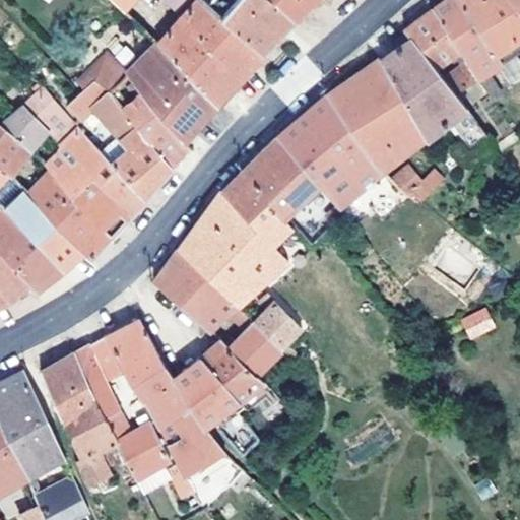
[(112,0),(123,10),(132,0),(112,0)]
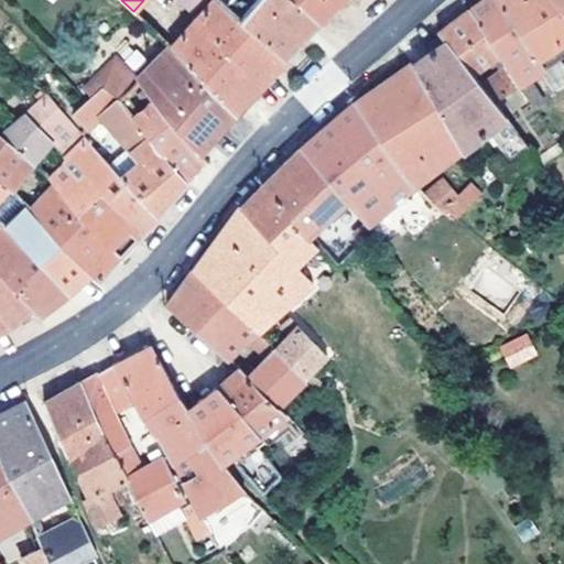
[(286,55),(242,17),(227,3),(223,0),(184,0),(201,15),(171,47),(234,114),(258,89),(290,57),(286,55)]
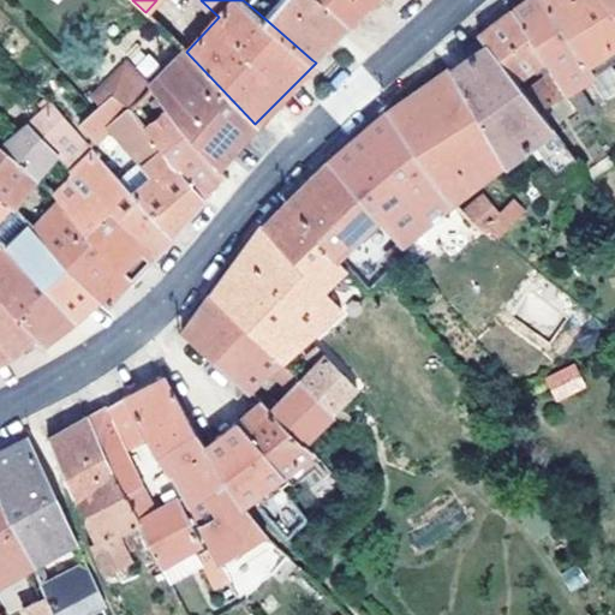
[(348,24),(320,0),(250,0),(248,4),(264,18),(312,60),(328,43),(348,24)]
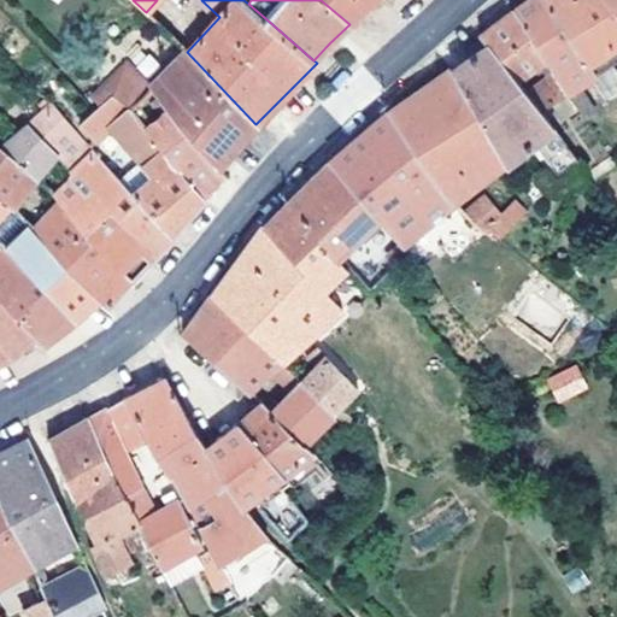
[(321,0),(350,24),(371,3),(374,0),(321,0)]
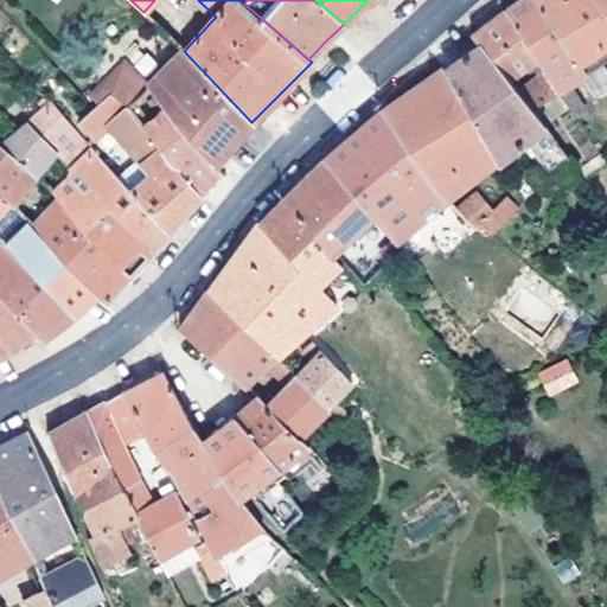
[(580,64),(535,0),(518,0),(506,10),(558,93),(572,84),(587,74),(580,64)]
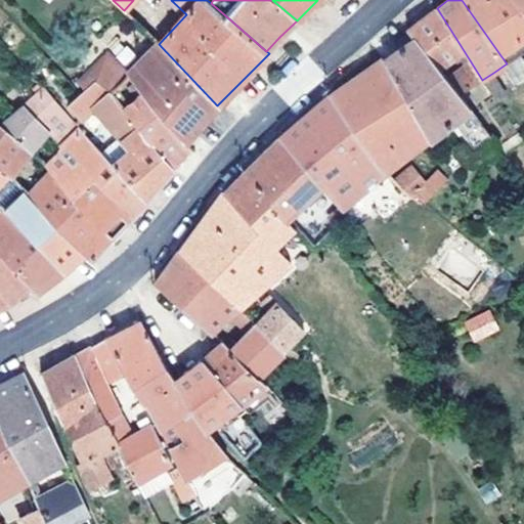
[(523,13),(514,0),(462,0),(500,55),(513,47),(518,56),(523,52),(523,53),(523,13)]
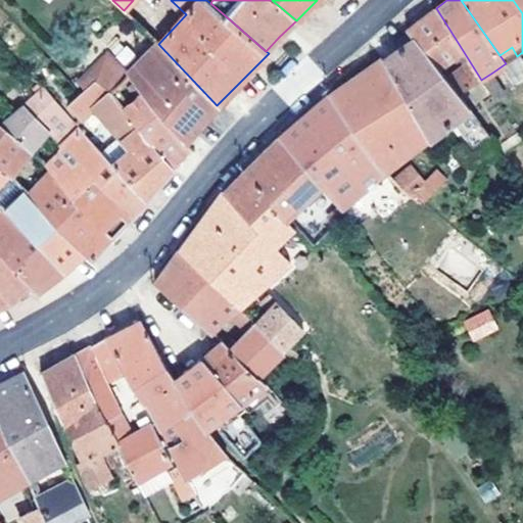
[(522,0),(513,0),(522,13),(522,0)]
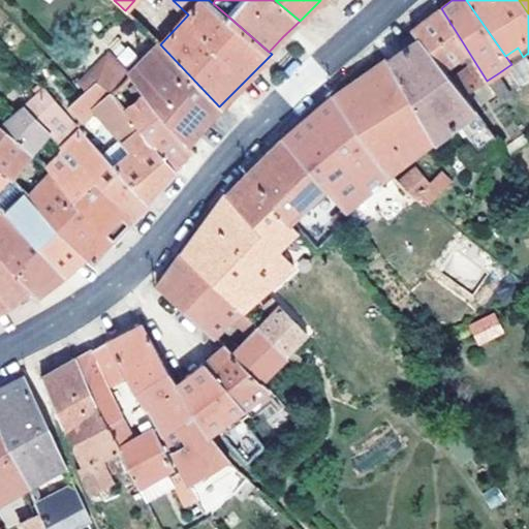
[(487,81),(441,8),(424,22),(411,30),(417,38),(465,94),(487,81)]
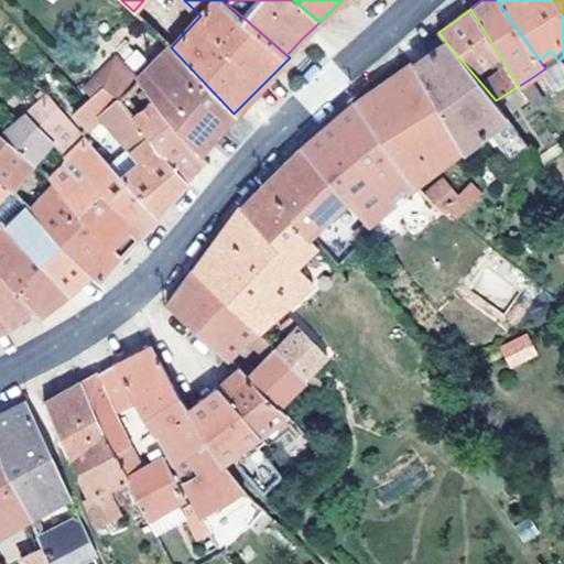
[(496,100),(445,41),(420,58),(401,72),(462,151),(487,130),(511,159),(528,145),(506,116),(496,100)]
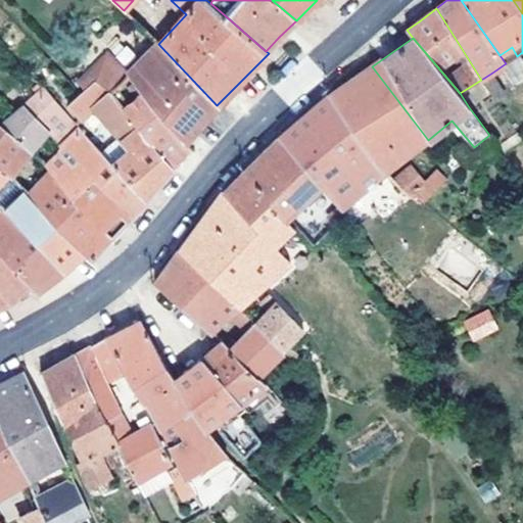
[(217,105),(158,44),(126,76),(141,93),(186,141),(199,126),(217,105)]
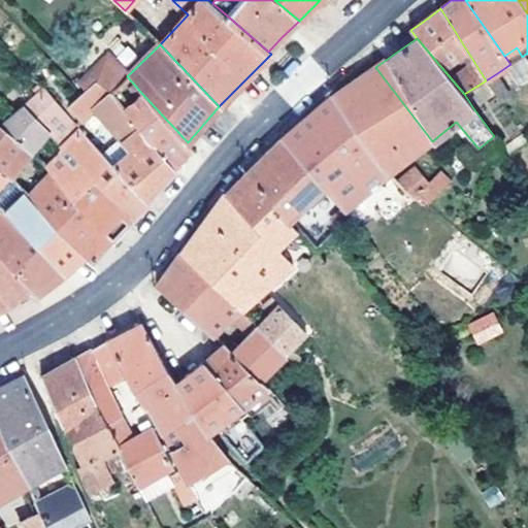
[(510,64),(522,57),(517,47),(504,56),(510,64)]
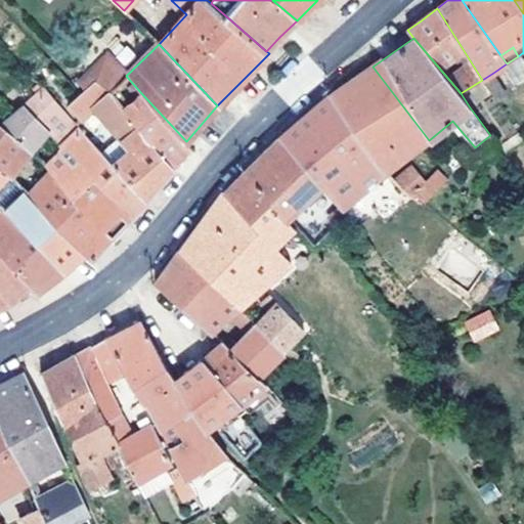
[(126,76),(106,52),(87,72),(95,80),(111,91),(126,76)]
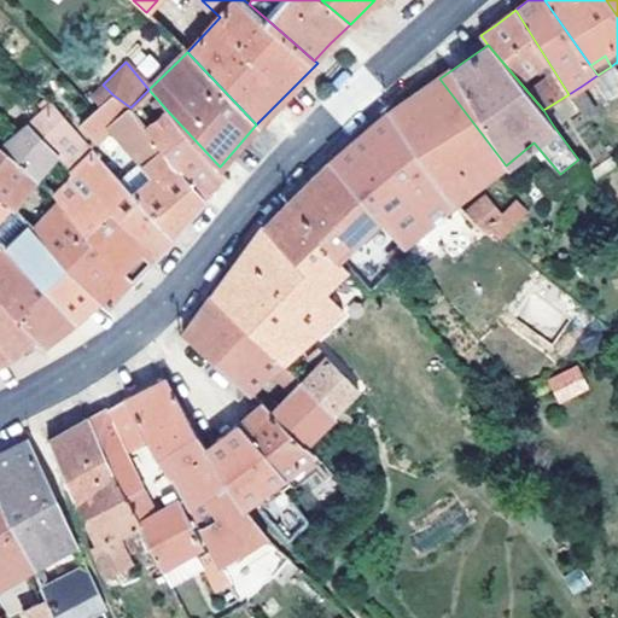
[(506,165),(439,79),(409,99),(389,114),(458,208),(506,165)]
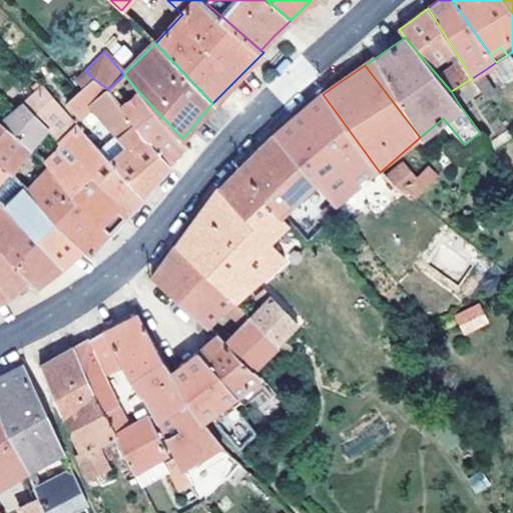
[(79,89),(93,78),(85,70),(73,82),(79,89)]
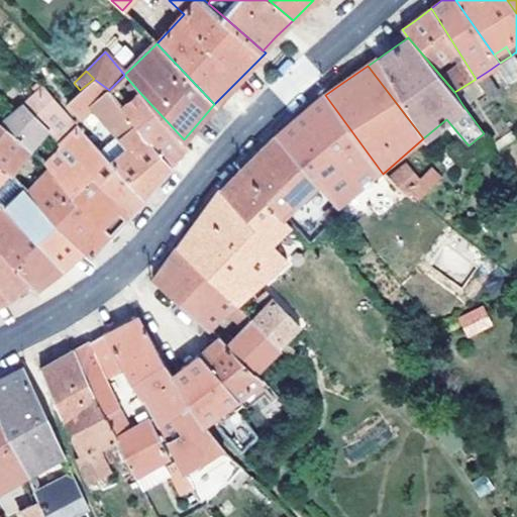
[(501,94),(487,72),(476,79),(489,96),(494,92),(496,96),(501,94)]
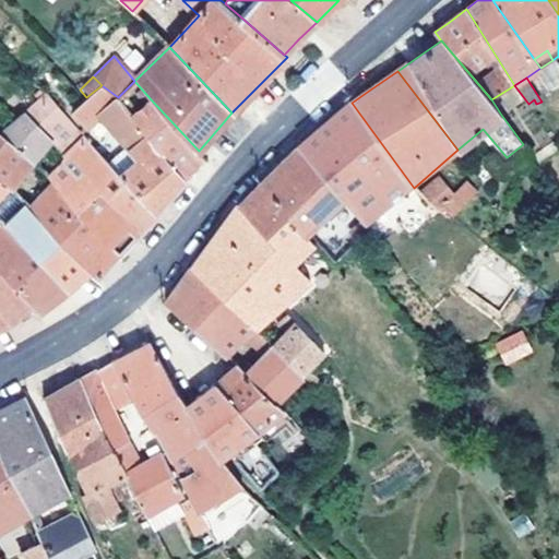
[(185,178),(132,115),(118,97),(102,85),(86,97),(86,98),(71,110),(85,128),(98,115),(128,150),(138,161),(120,175),(129,187),(156,213),(168,199),(185,178)]
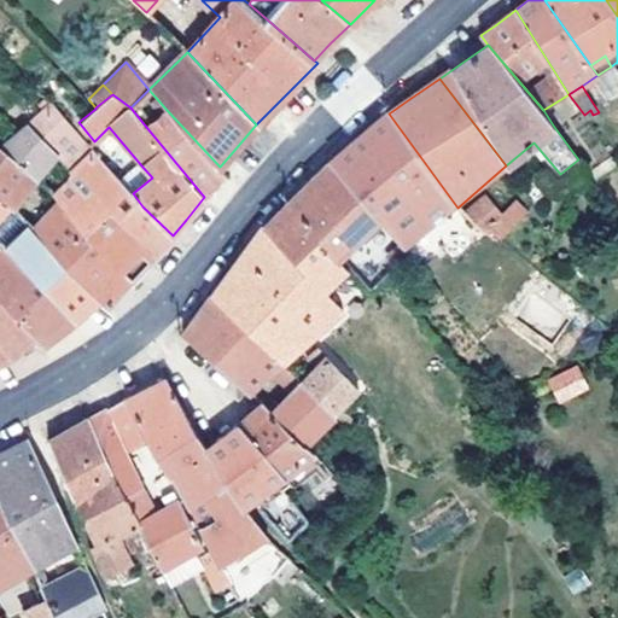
[(133,193),(121,181),(77,130),(74,128),(53,103),(28,124),(0,146),(0,149),(31,182),(50,161),(66,179),(66,186),(47,198),(83,234),(105,213),(156,256),(167,246),(175,237),(173,235),(143,207),(133,193)]
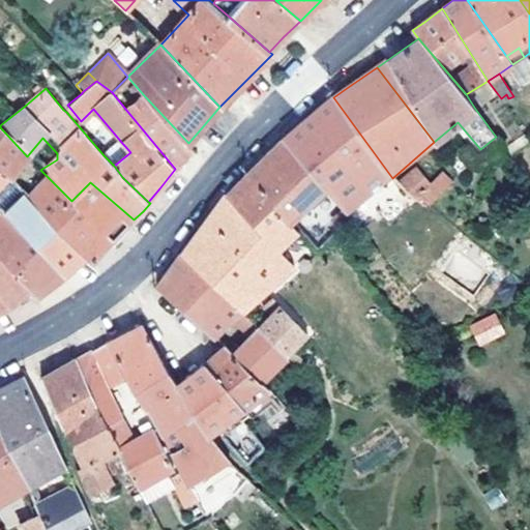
[(181,162),(193,148),(188,143),(143,94),(125,109),(175,169),(181,162)]
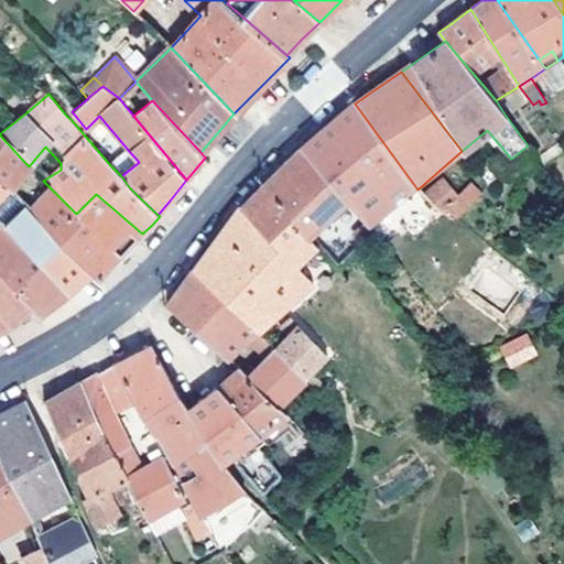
[(443,213),(426,198),(418,190),(355,104),(355,102),(325,128),(301,148),(345,198),(351,205),(365,221),(368,224),(403,195),(433,224),(440,216),(443,213)]
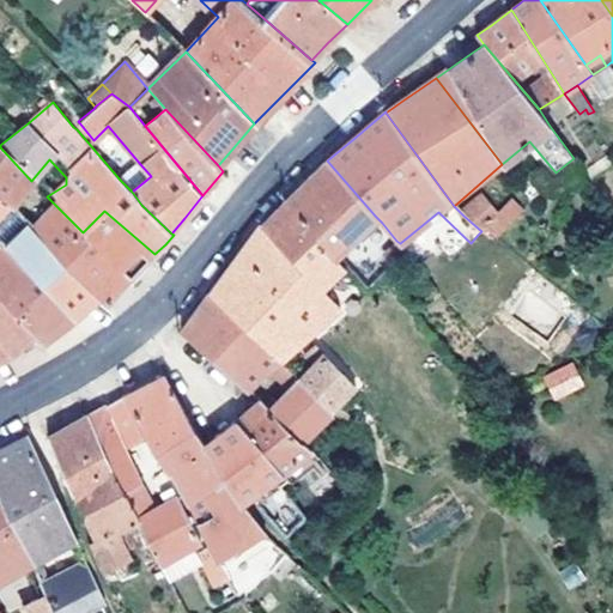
[(31,181),(0,147),(0,200),(7,207),(31,181)]
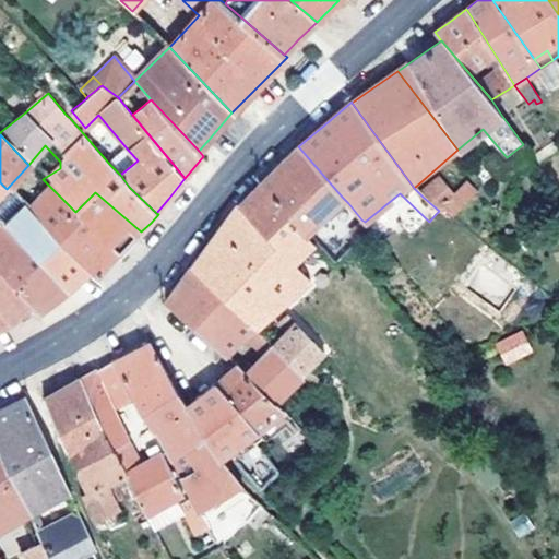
[(322,215),(342,197),(298,146),(263,180),(238,205),(266,235),(286,215),(302,234),(322,215)]
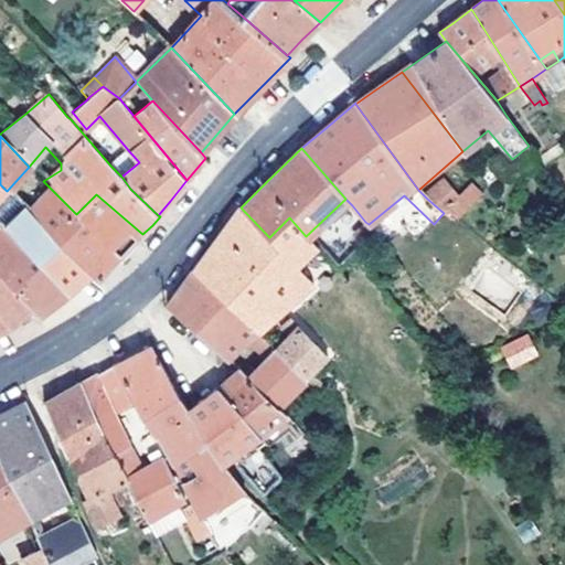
[(121,177),(139,162),(129,151),(110,166),(121,177)]
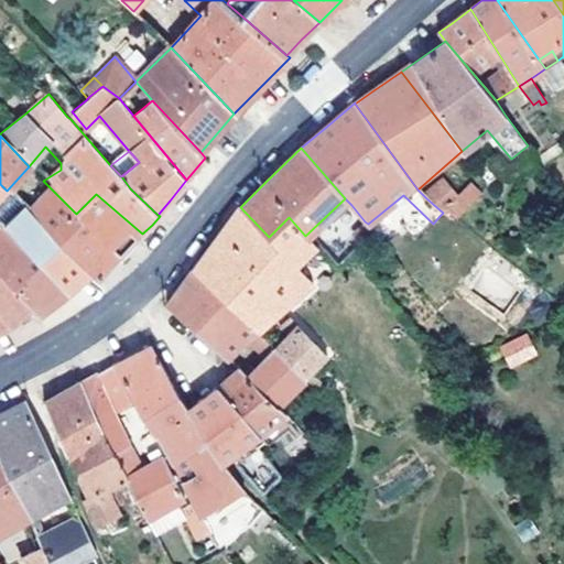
[(455,217),(485,188),(475,179),(458,194),(445,177),(427,198),(426,198),(443,213),(452,220),(455,217)]
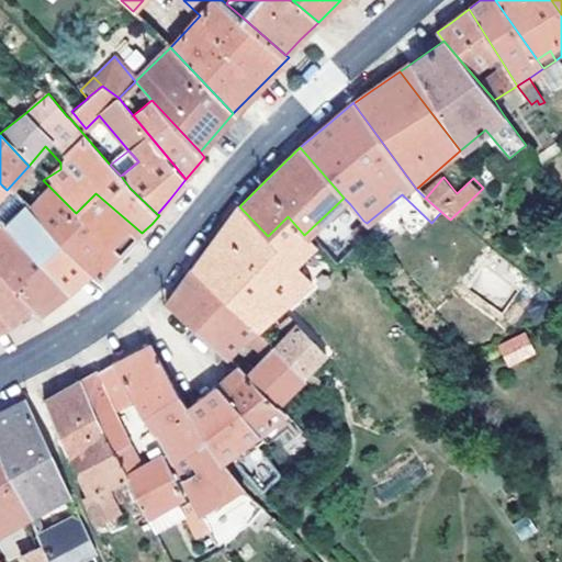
[(142,233),(96,193),(76,213),(43,180),(21,204),(69,253),(92,273),(97,279),(120,256),(142,233)]
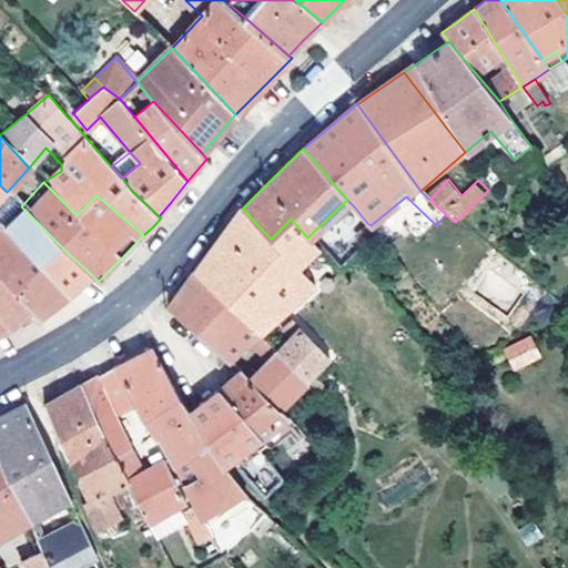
[(334,225),(354,206),(347,200),(327,219),(334,225)]
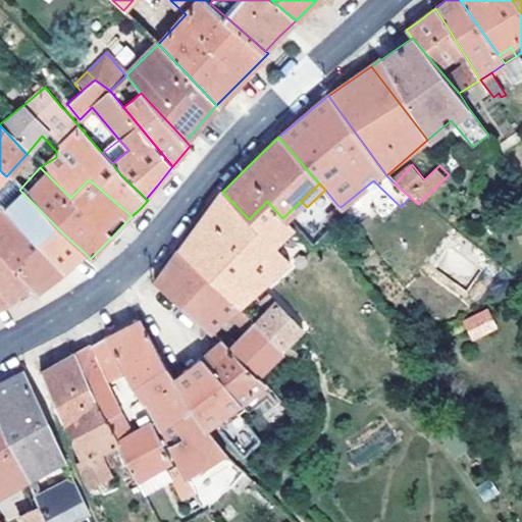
[(64,235),(19,190),(0,206),(0,209),(63,272),(71,266),(86,254),(64,235)]
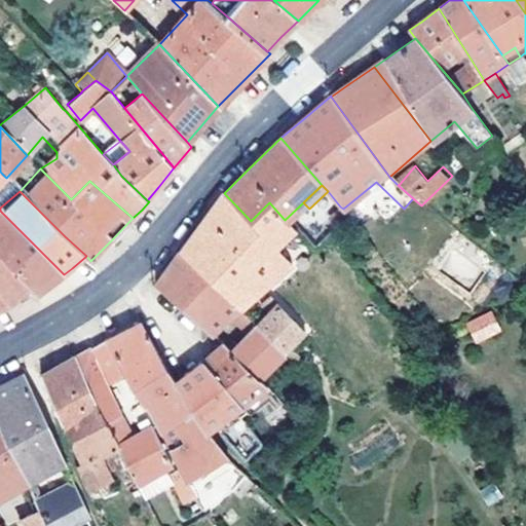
[(239,308),(293,263),(277,246),(295,229),(285,220),(269,202),(251,221),(224,193),(195,230),(180,251),(210,279),(239,308)]
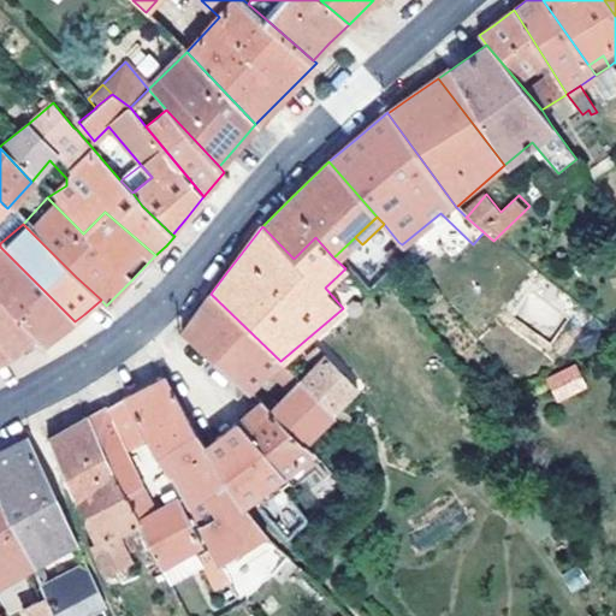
[(493,241),(484,232),(480,236),(489,244),(493,241)]
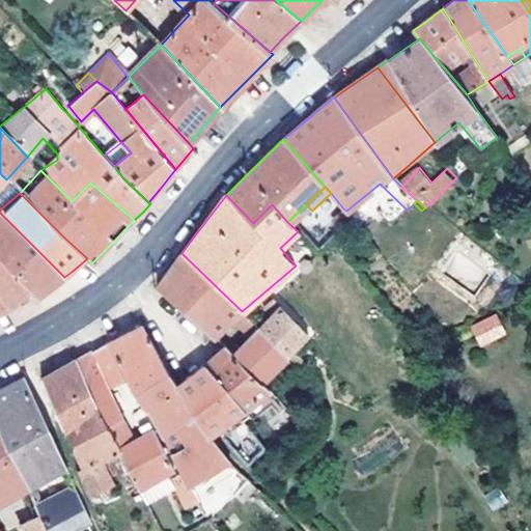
[(346,211),(343,208),(333,217),(351,236),(360,228),(346,211)]
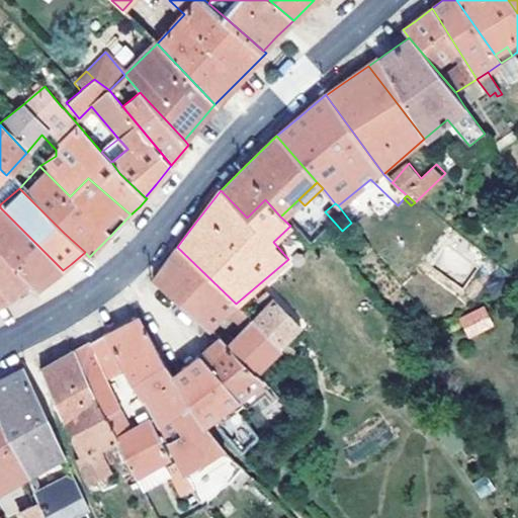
[(63,270),(0,207),(0,249),(3,253),(31,283),(36,290),(49,281),(63,270)]
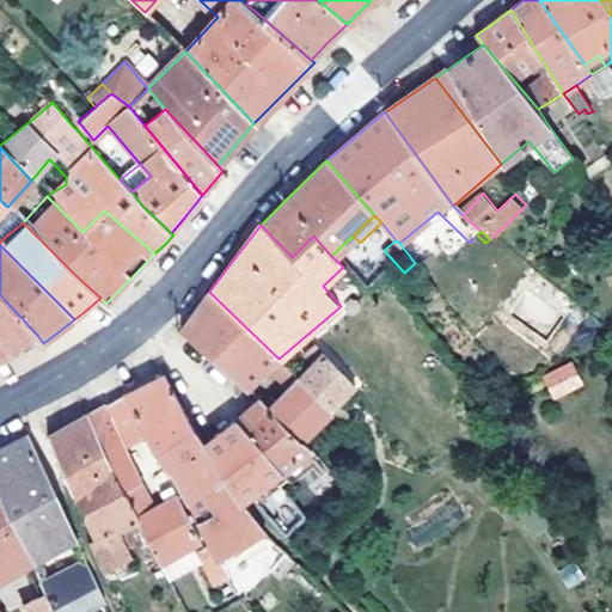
[(279,359),(244,325),(209,292),(195,312),(181,330),(248,391),(269,371),(288,390),(268,409),(301,439),(331,409),(299,378),(279,359)]
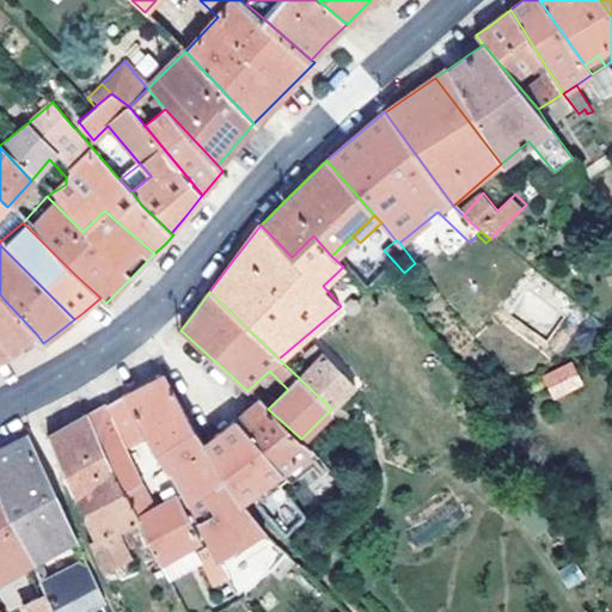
[(37,335),(4,299),(0,294),(0,343),(10,355),(24,344),(37,335)]
